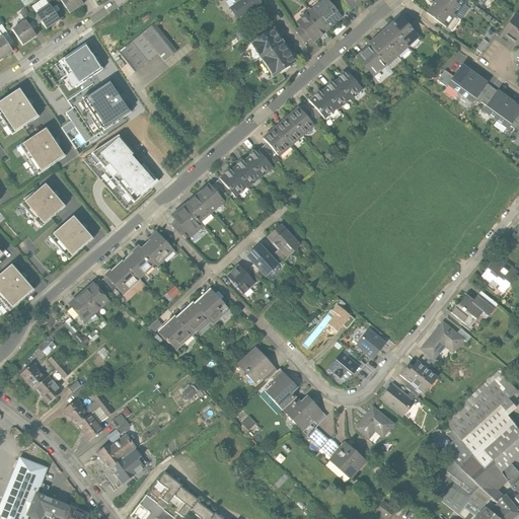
[(45,0),(49,5),(54,11),(59,8),(53,0),(45,0)]
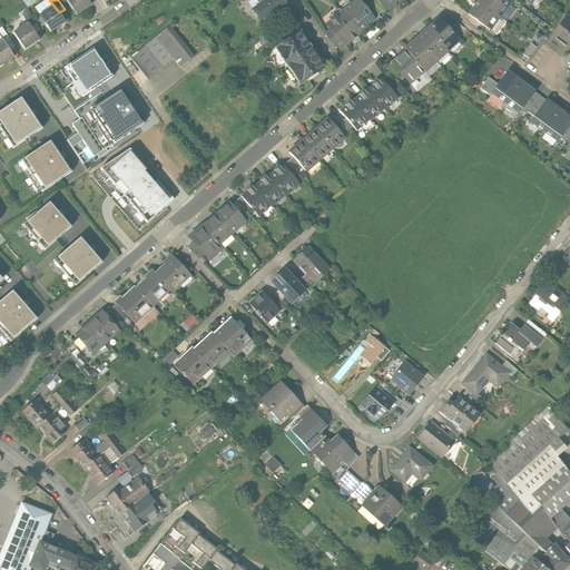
[(66,0),(76,15),(90,5),(87,0),(66,0)]
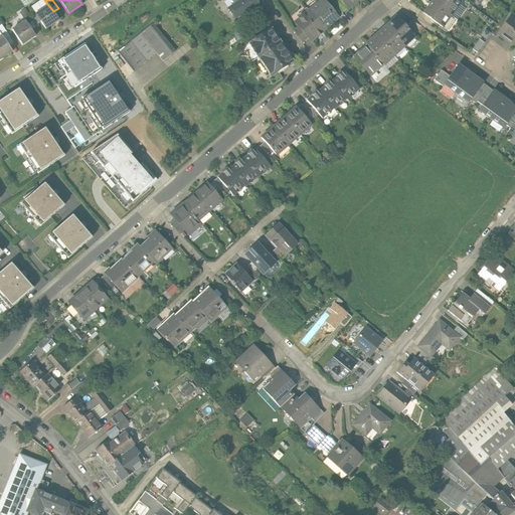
[(253,0),(229,0),(234,7),(228,12),(235,22),(259,7),(253,0)]
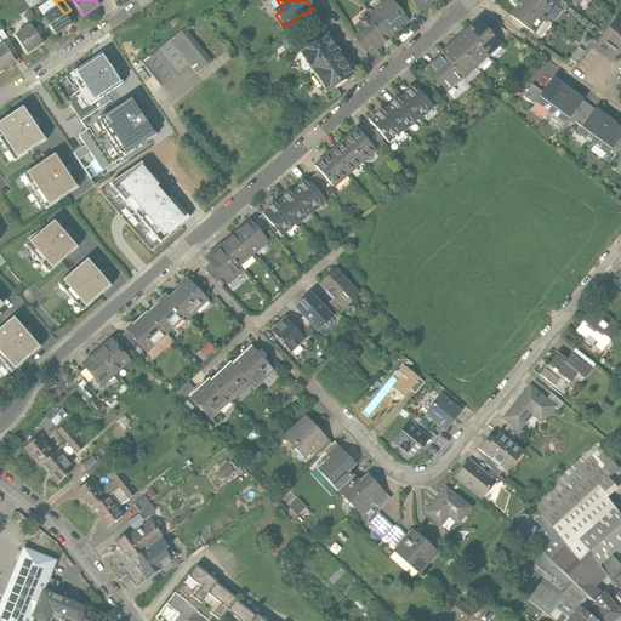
[(392,0),(386,0),(372,12),(393,35),(410,21),(392,0)]
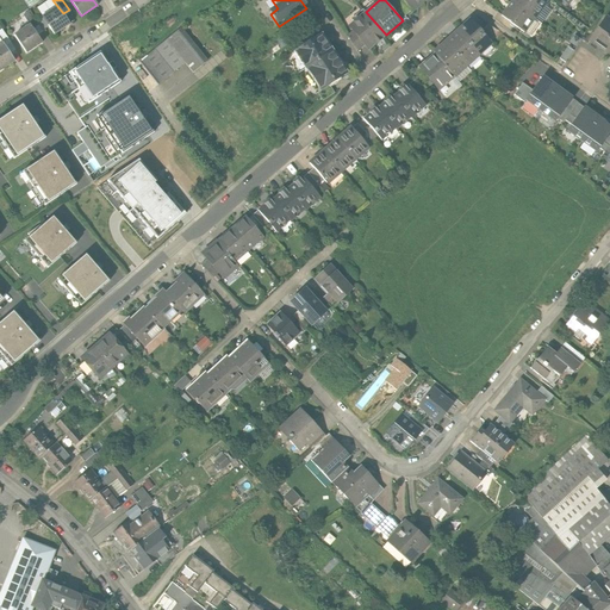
[(392,0),(406,16),(411,11),(402,0),(392,0)]
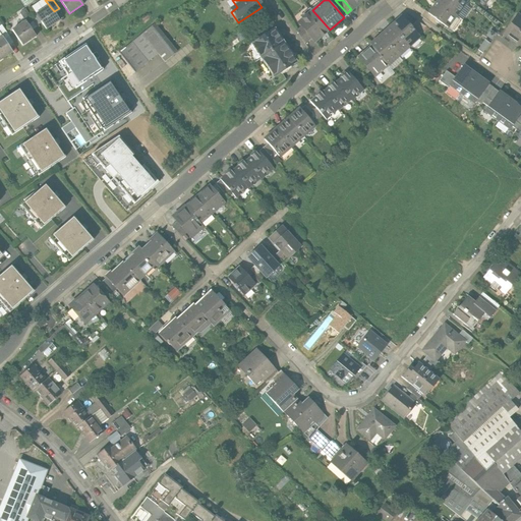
[(343,0),(351,9),(361,0),(343,0)]
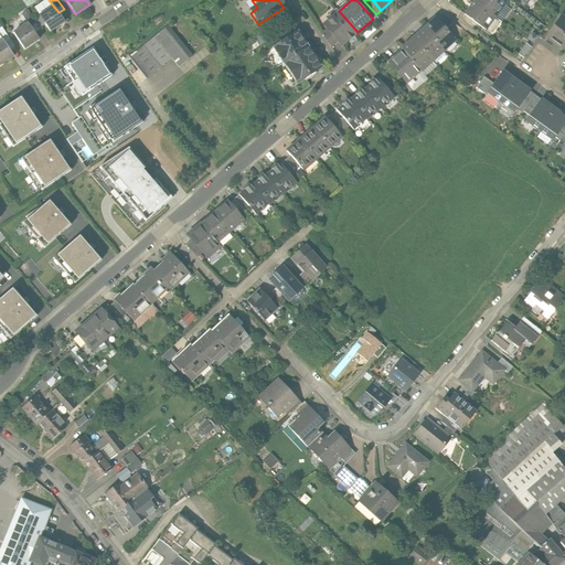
[(486,28),(494,16),(472,0),(471,0),(464,12),(476,21),(486,28)]
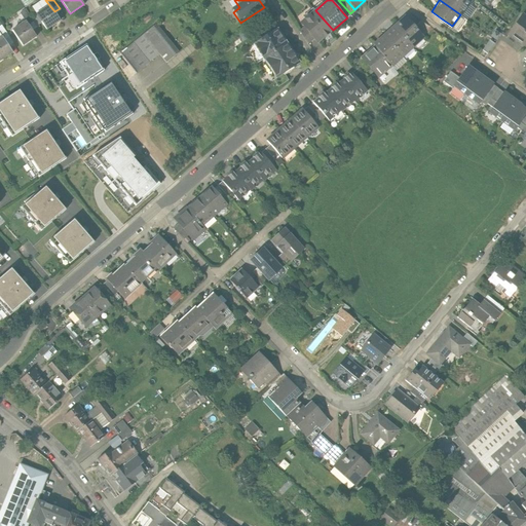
[(463,0),(440,0),(460,14),(467,3),(463,0)]
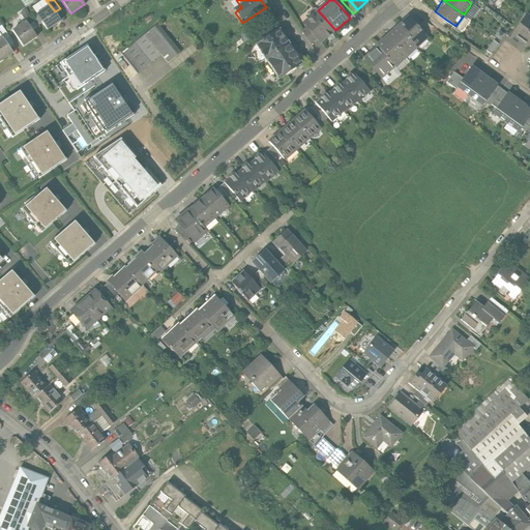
[(50,5),(36,15),(47,30),(60,21),(55,11),(50,5)]
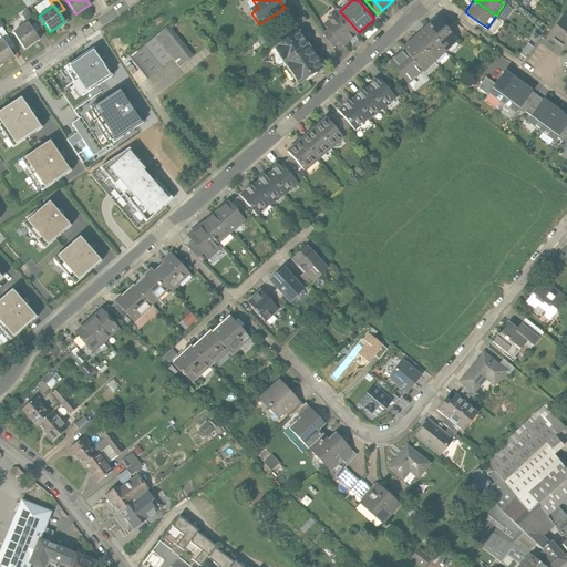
[(473,28),(477,21),(465,12),(462,10),(457,17),(473,28)]
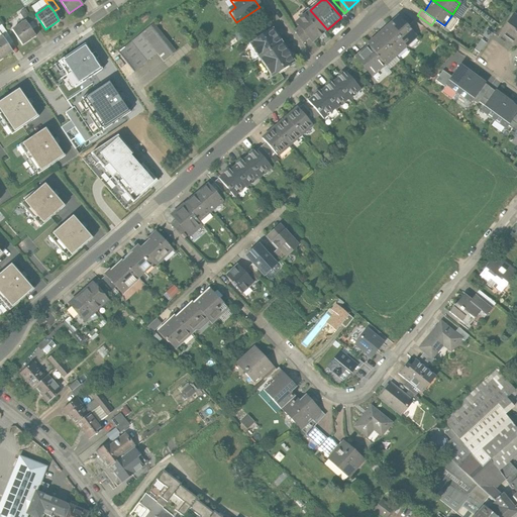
[(19,13),(24,21),(27,25),(32,21),(24,10),(19,13)]
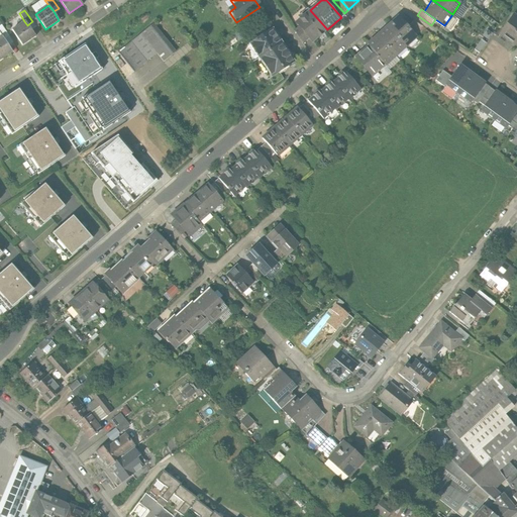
[(313,41),(327,29),(310,10),(296,22),(299,26),(309,37),(313,41)]
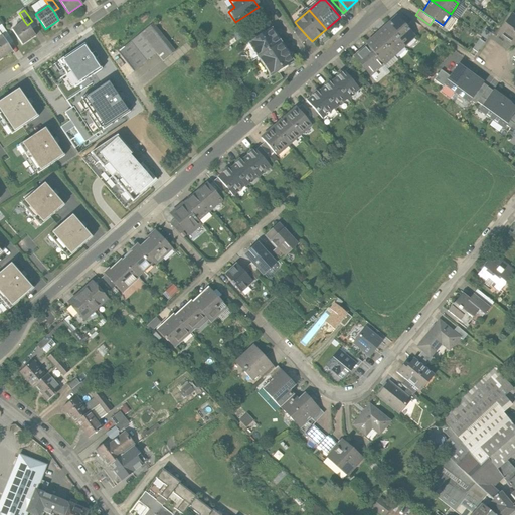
[(514,16),(510,13),(495,33),(512,45),(514,41),(514,16)]
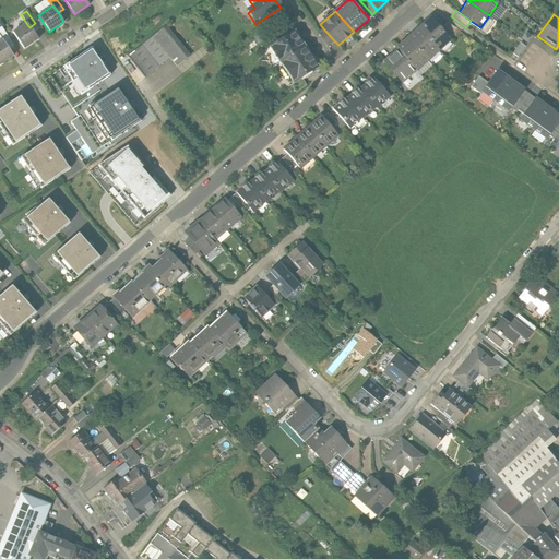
[(431,19),(419,28),(440,50),(451,40),(431,19)]
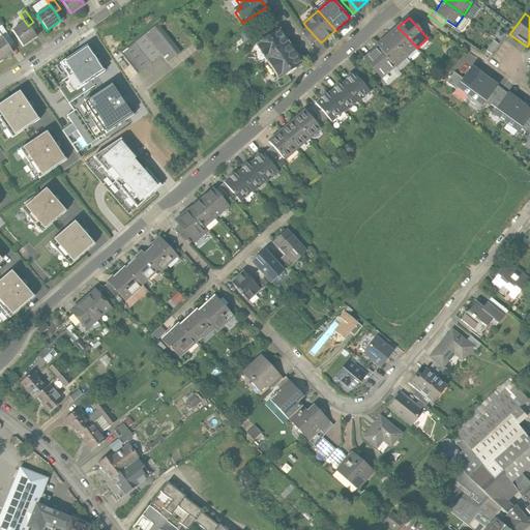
[(420,25),(433,34),(437,30),(424,20),(420,25)]
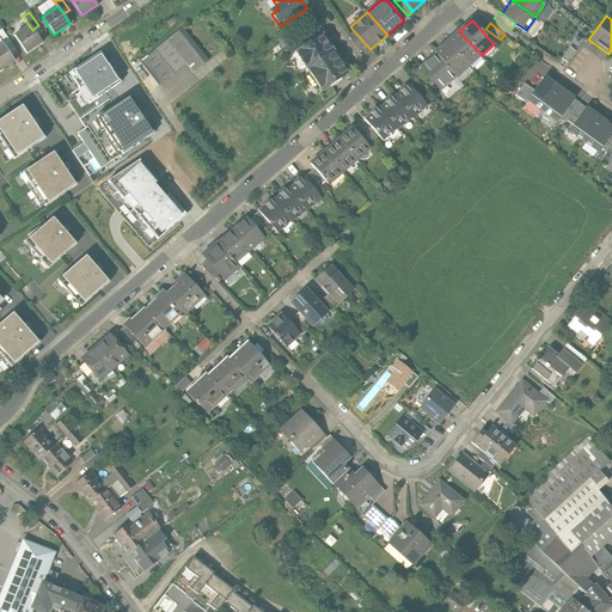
[(29,25),(13,36),(25,54),(41,43),(32,30),(29,25)]
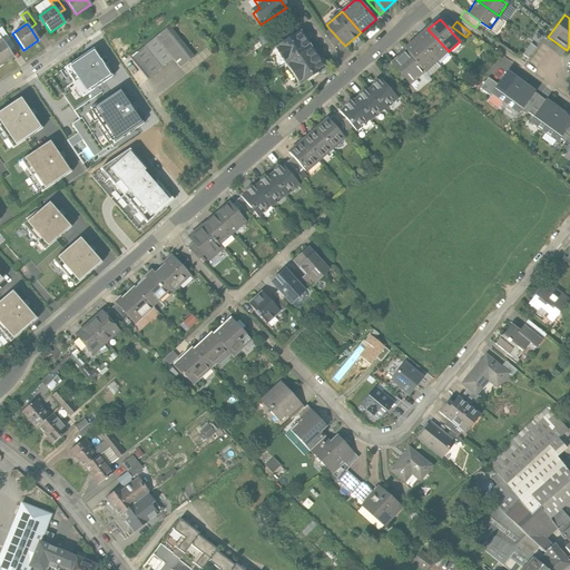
[(136,53),(131,58),(148,78),(173,59),(180,68),(194,57),(169,27),(136,53)]
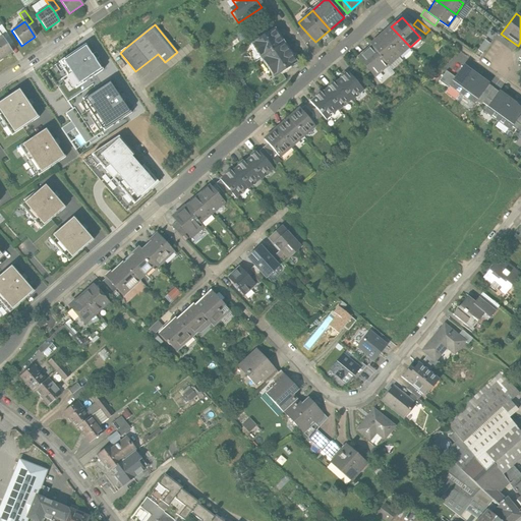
[(0,25),(0,34),(2,37),(4,41),(9,37),(1,25),(0,25)]
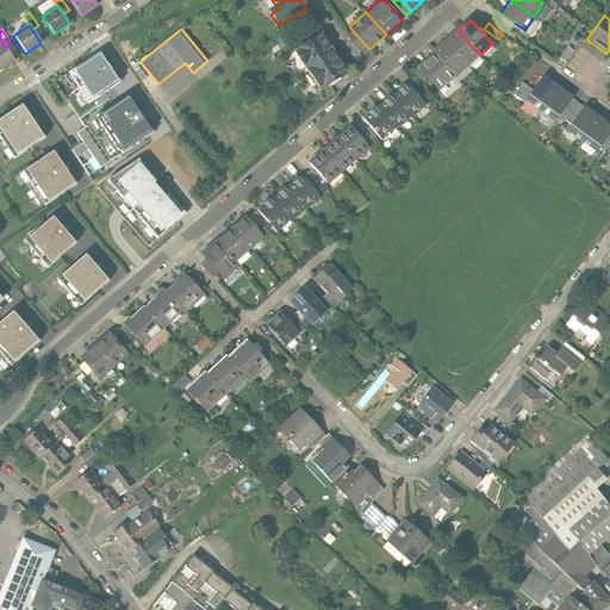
[(358,51),(365,44),(353,31),(348,35),(358,51)]
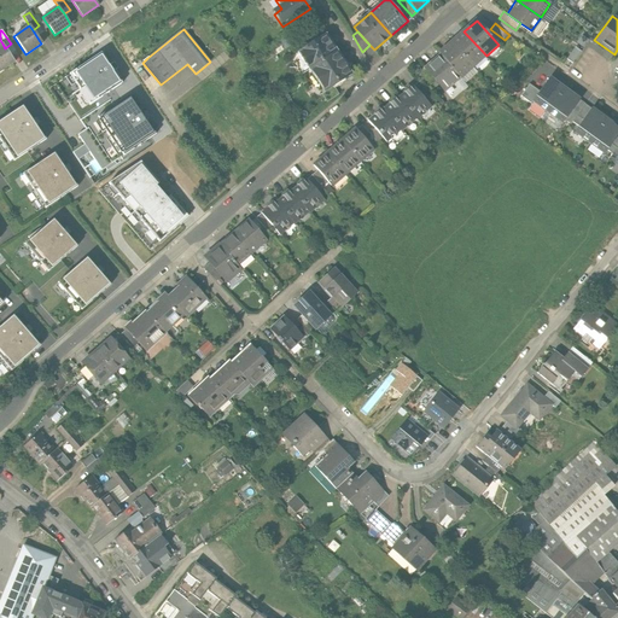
[(464,31),(452,42),(473,66),(487,56),(464,31)]
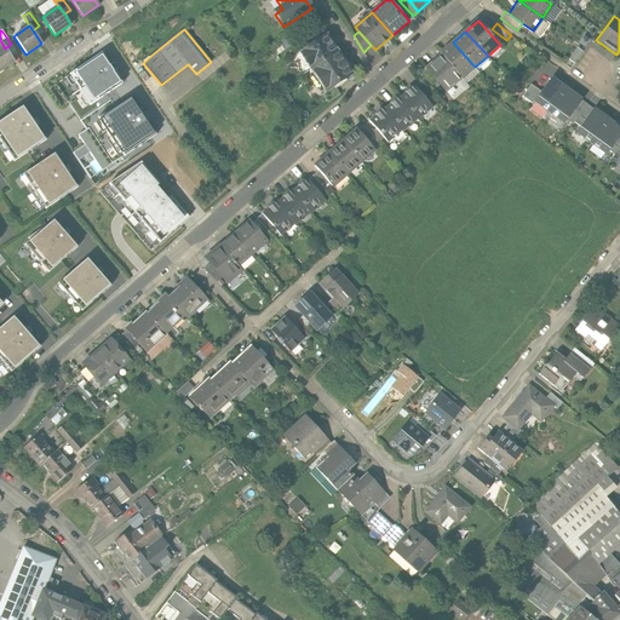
[(300,52),(311,69),(339,51),(328,34),(300,52)]
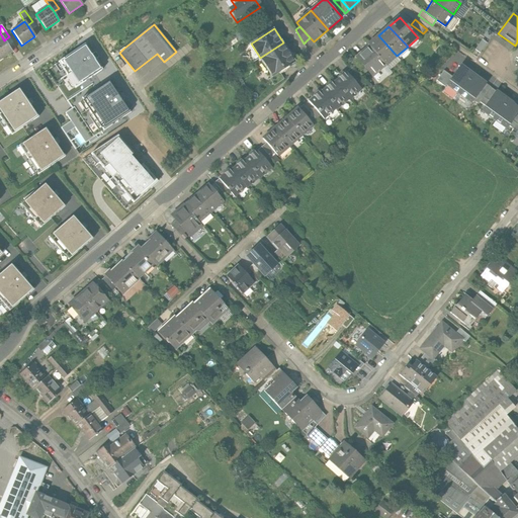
[(243,30),(236,34),(240,40),(247,35),(243,30)]
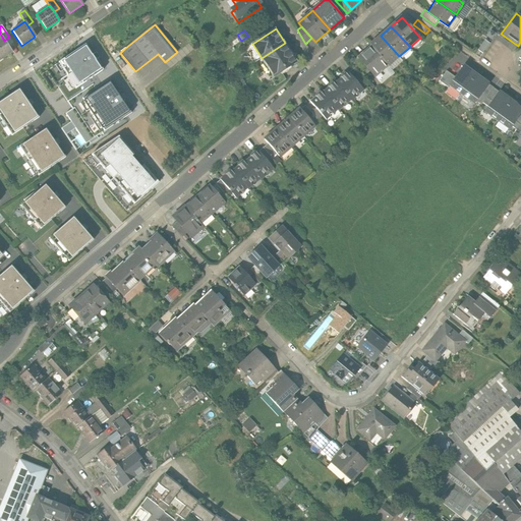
[(389,65),(399,56),(381,36),(370,45),(371,46),(389,65)]
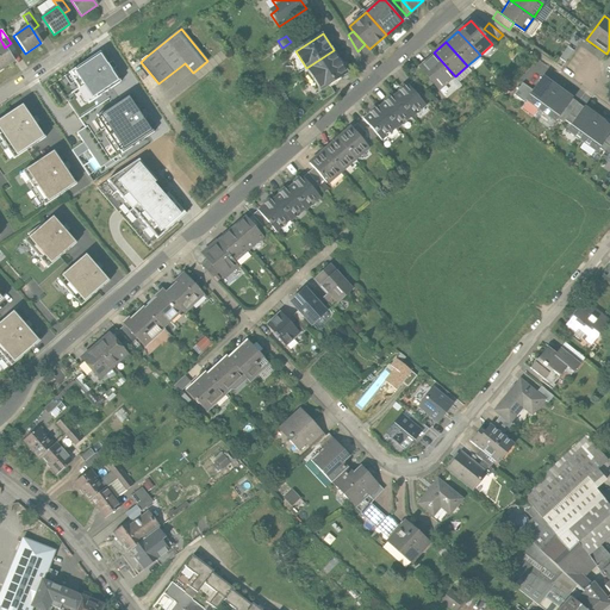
[(2,43),(0,44),(0,69),(14,61),(5,48),(2,43)]
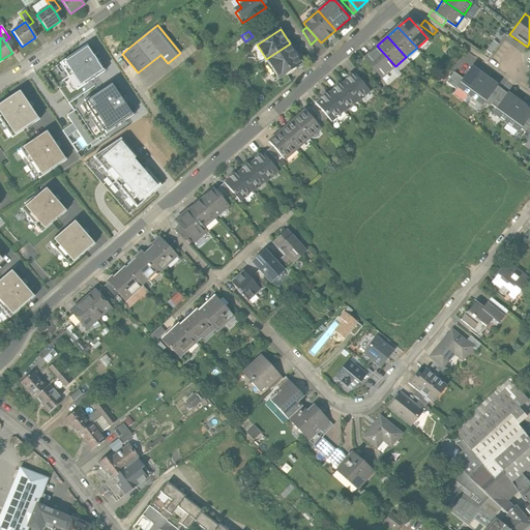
[(484,51),(490,54),(497,45),(492,40),(484,51)]
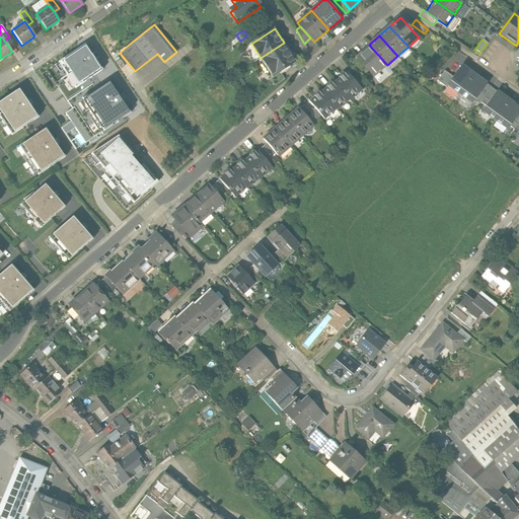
[(297,63),(284,43),(261,58),(274,77),(281,73),(297,63)]
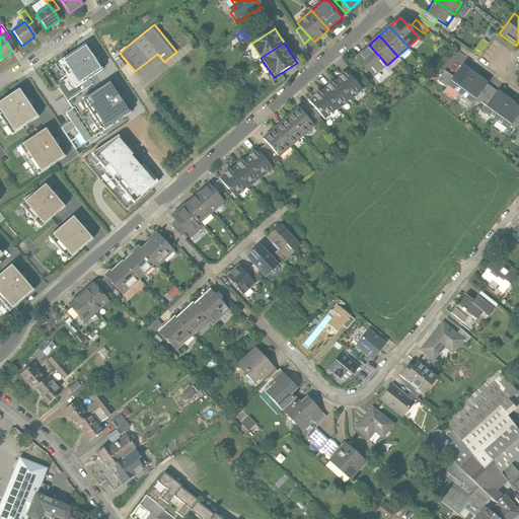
[(88,79),(102,71),(95,60),(96,60),(93,54),(92,55),(85,45),(58,63),(75,88),(88,79)]
